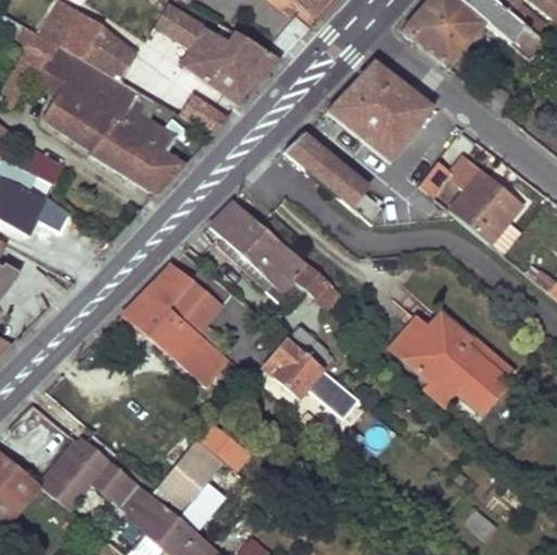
[(290,0),(310,16),(323,0),(290,0)]
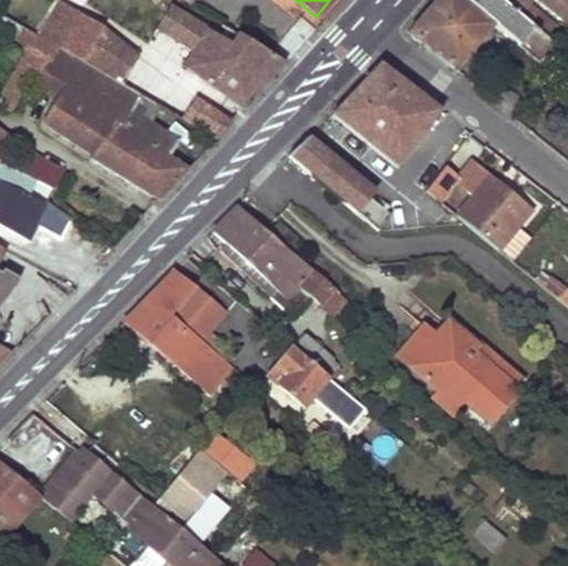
[(457,69),(495,25),(467,0),(435,0),(434,1),(409,30),(457,69)]
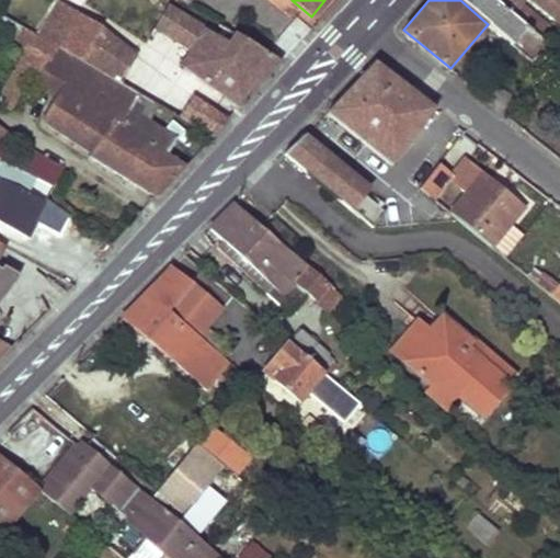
[(460,0),(488,24),(533,60),(547,42),(512,13),(495,0),(460,0)]
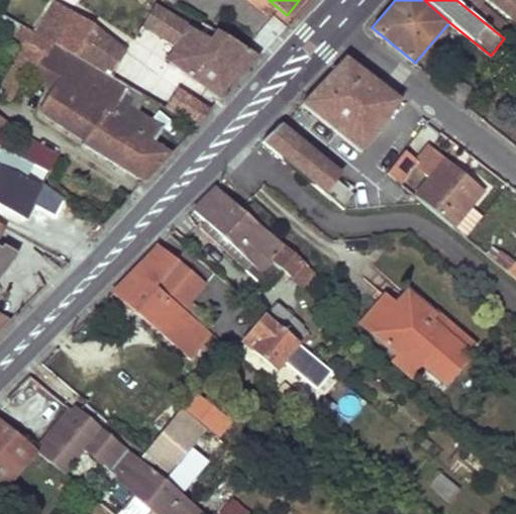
[(456,0),(472,12),(482,0),(490,0),(515,19),(515,0),(456,0)]
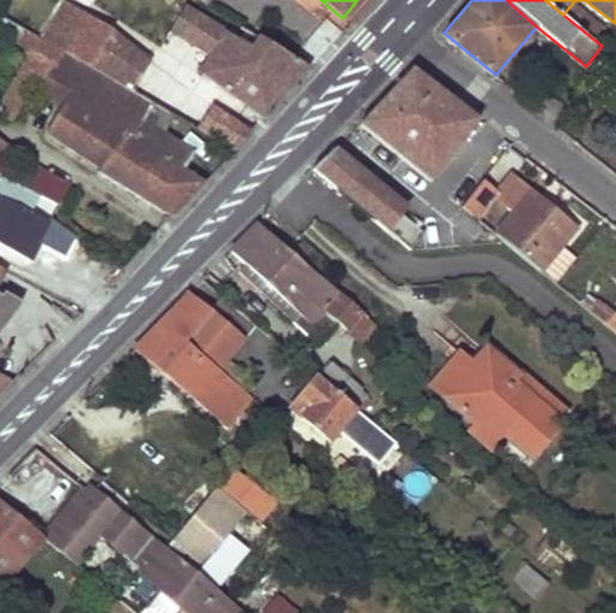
[(185,4),(171,27),(213,52),(203,72),(264,116),(310,65),(262,35),(254,47),(185,4)]
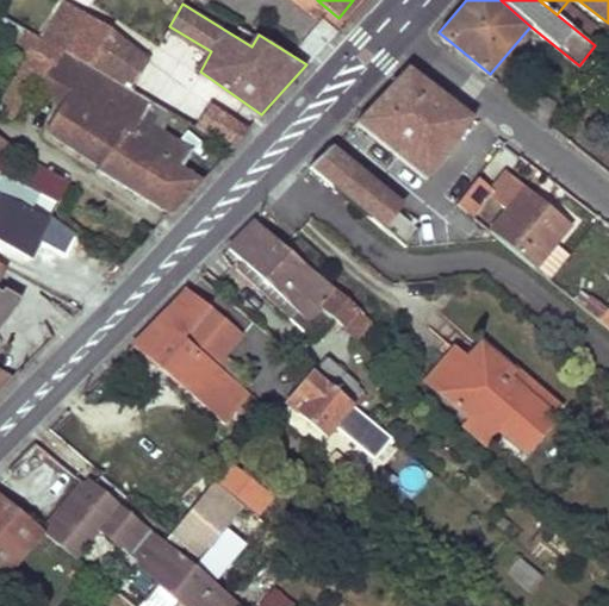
[(85,10),(63,45),(67,48),(87,61),(91,62),(112,26),(85,10)]
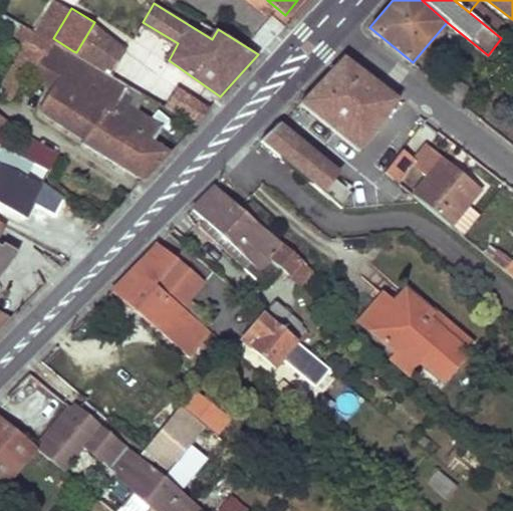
[(4,11),(0,17),(0,22),(10,28),(15,18),(4,11)]
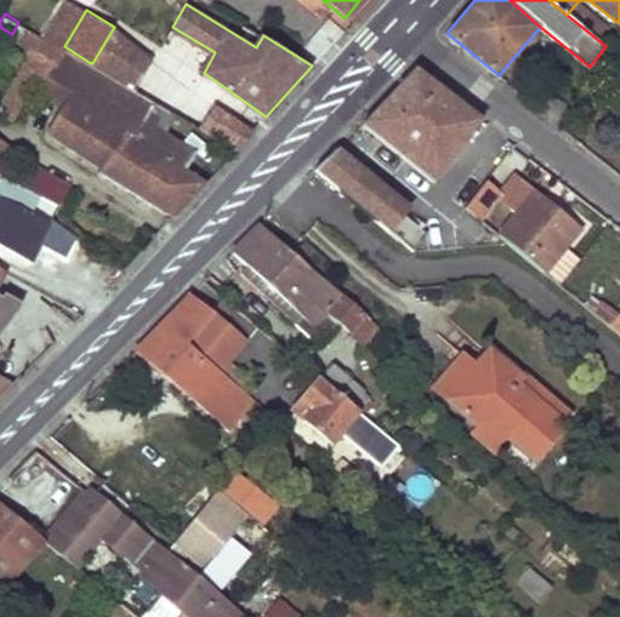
[(43,33),(18,22),(12,34),(5,46),(28,58),(43,33)]
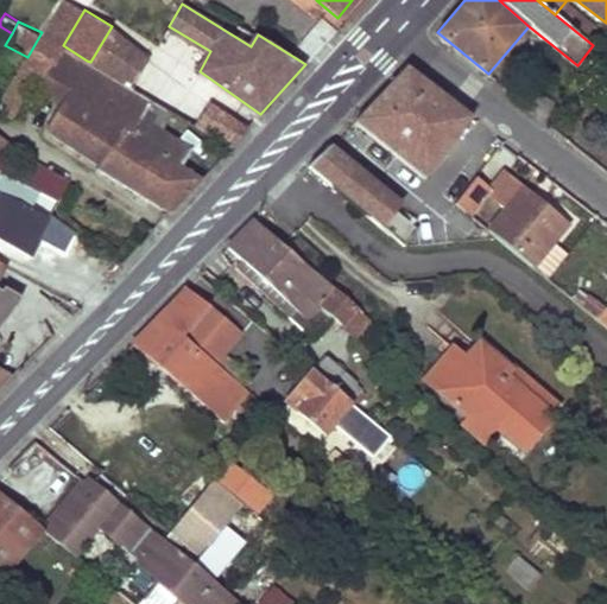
[(112,26),(90,62),(127,86),(146,53),(112,26)]
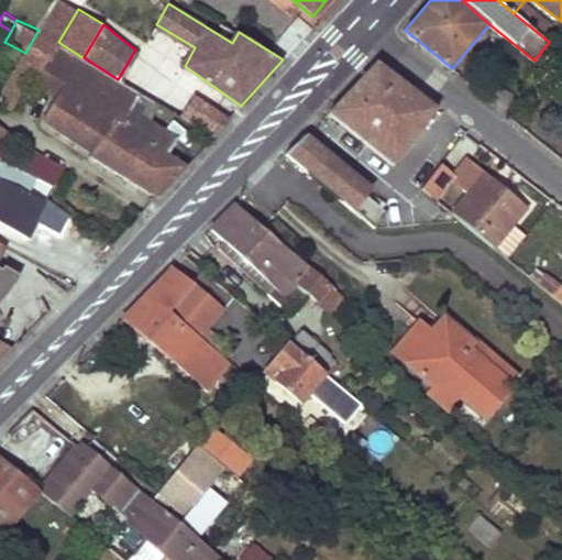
[(25,53),(0,97),(0,100),(11,108),(29,77),(39,83),(62,44),(58,42),(39,30),(25,53)]
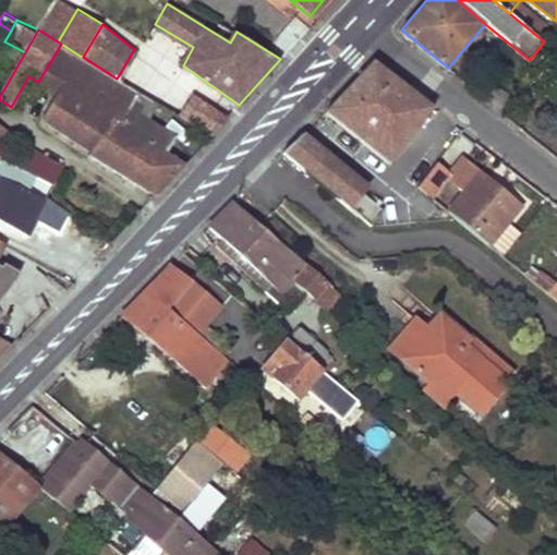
[(61,44),(38,82),(58,93),(80,56),(61,44)]
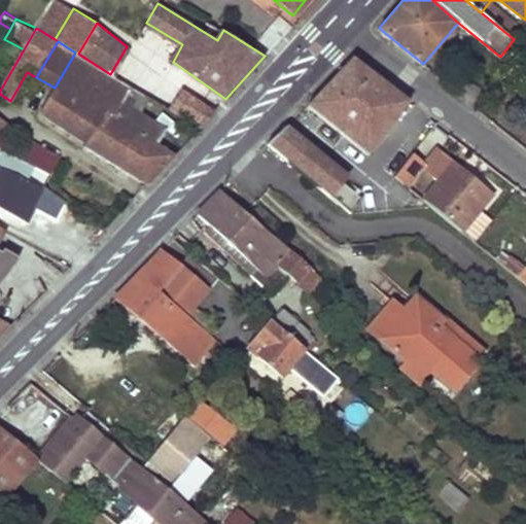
[(127,46),(110,74),(148,97),(200,127),(215,110),(206,103),(164,76),(127,46)]
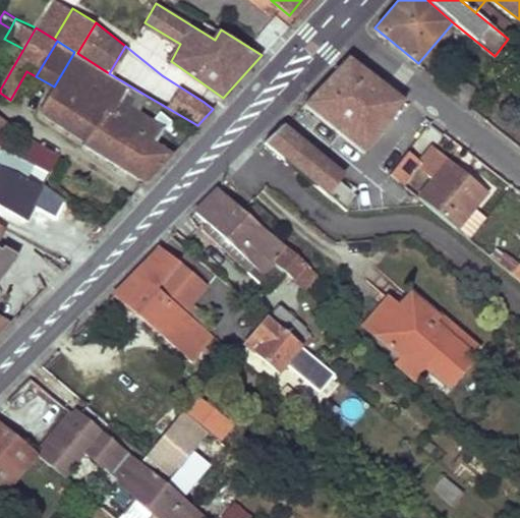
[(40,110),(87,139),(84,142),(145,181),(146,181),(148,181),(174,153),(156,140),(164,126),(137,111),(147,96),(109,73),(77,53),(74,52),(54,87),(40,110)]
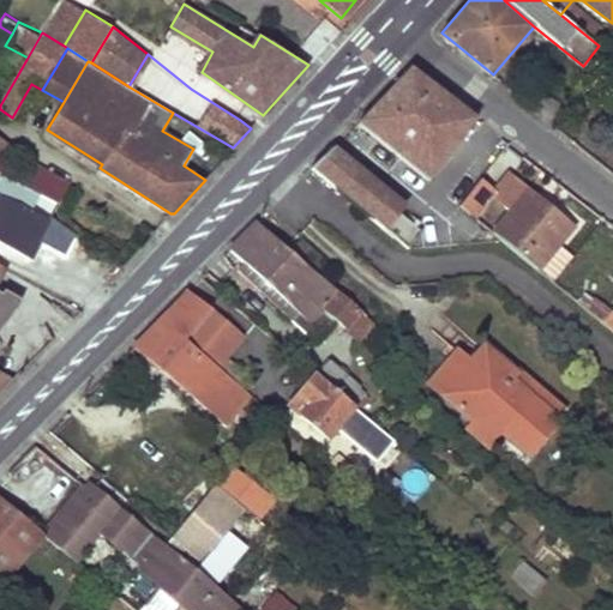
[(412,66),(359,121),(431,179),(478,116),(412,66)]
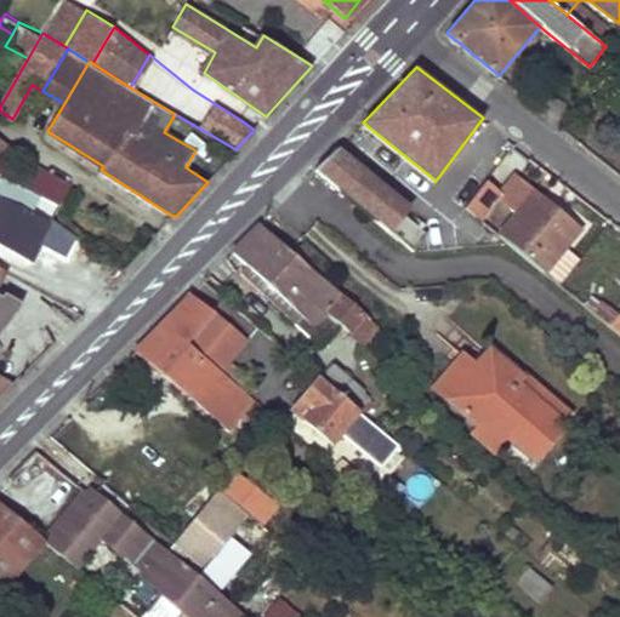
[(553,91),(540,108),(561,125),(574,108),(553,91)]
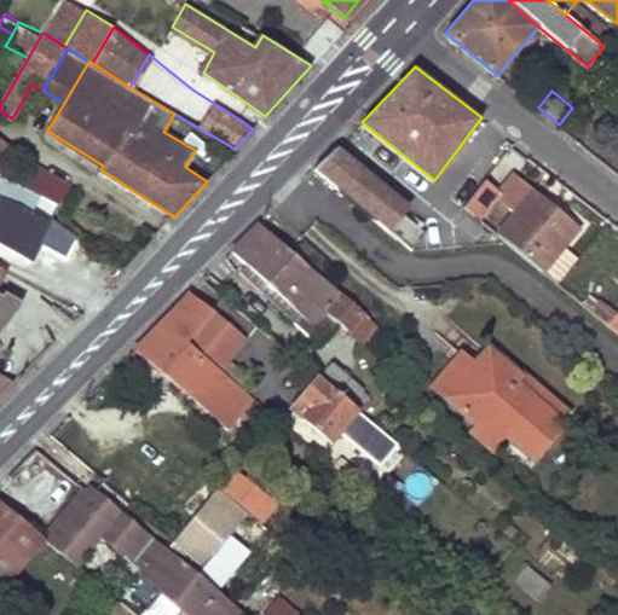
[(0,138),(0,167),(13,148),(0,138)]
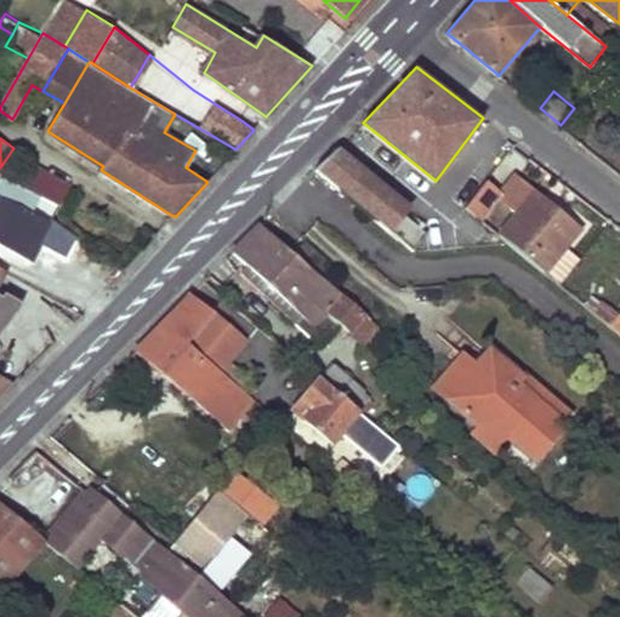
[(316,173),(386,241),(413,213),(342,146),(316,173)]
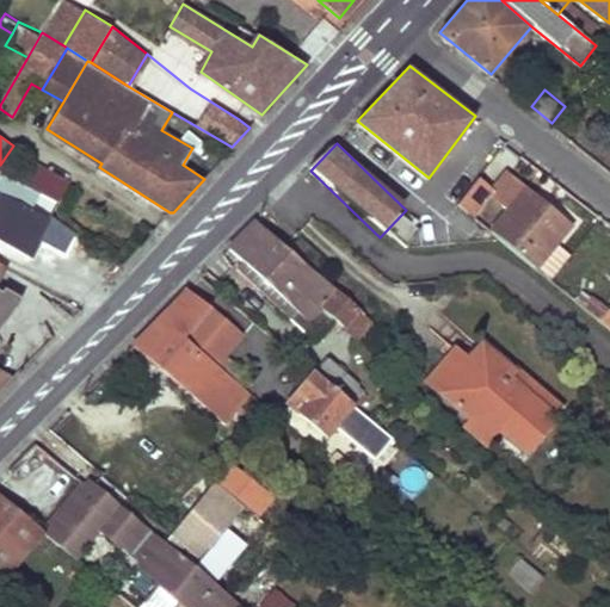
[(28,184),(56,198),(65,181),(37,165),(28,184)]
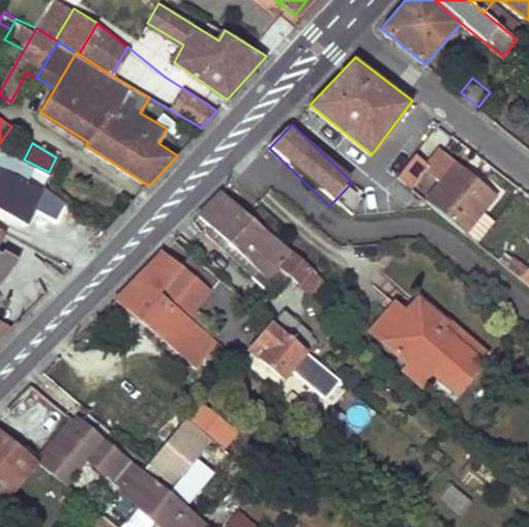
[(0,150),(0,206),(27,221),(52,173),(49,172),(24,159),(2,146),(0,150)]
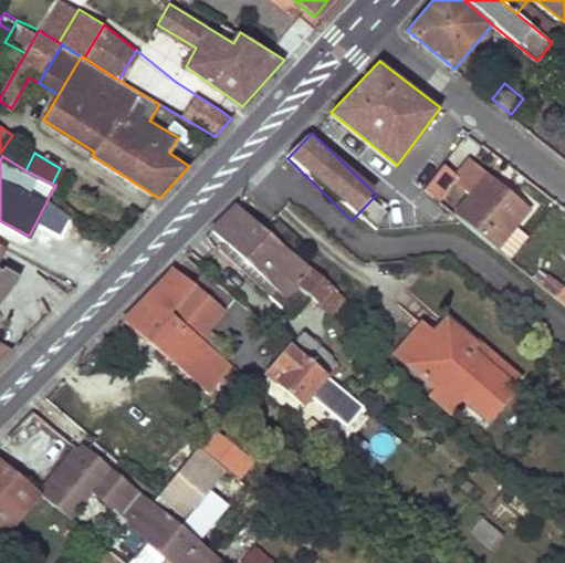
[(488,173),(469,157),(456,173),(443,163),(432,177),(425,187),(439,198),(454,177),(472,191),(456,212),(497,247),(510,258),(529,233),(515,223),(529,207),(509,190),(505,194),(502,190),(505,187),(488,173)]
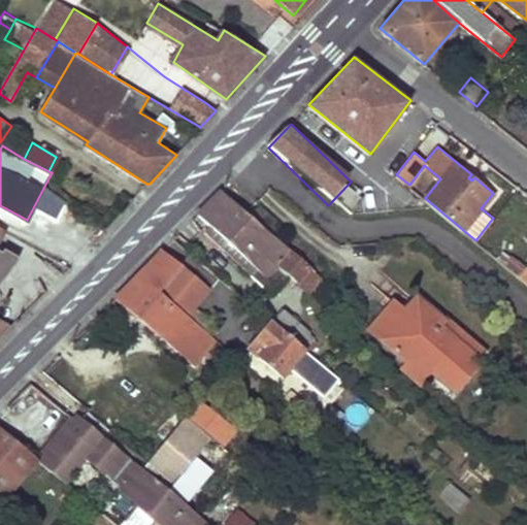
[(266,275),(278,264),(290,274),(296,281),(298,279),(309,266),(310,265),(292,249),(267,228),(222,189),(198,212),(210,224),(263,273),(266,275)]
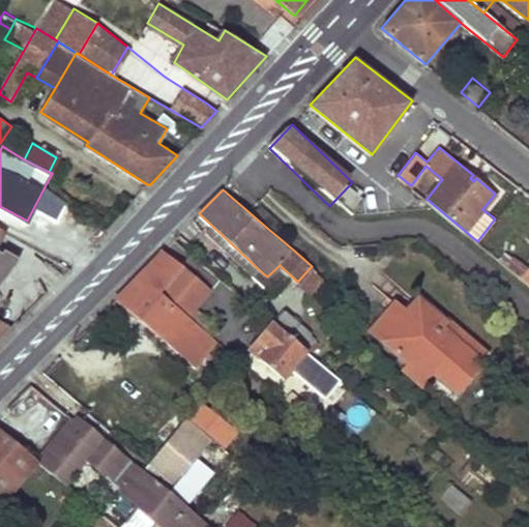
[(205,231),(258,281),(264,274),(211,225),(205,231)]
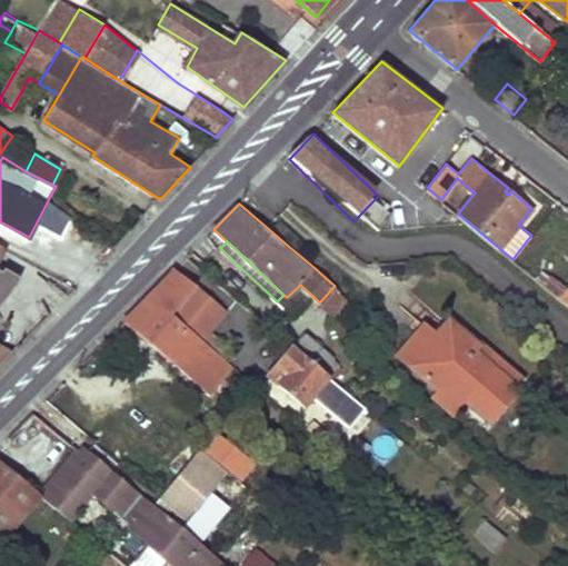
[(0,300),(2,298),(6,294),(8,289),(11,288),(15,286),(17,283),(17,280),(17,276),(13,272),(11,270),(8,270),(5,271),(3,272),(0,270),(0,256),(6,247),(0,244),(0,300)]
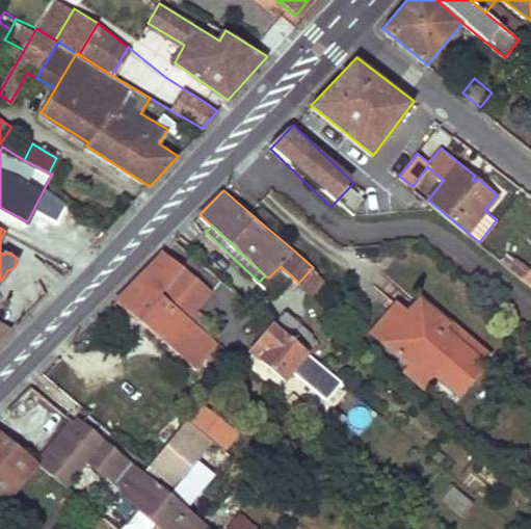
[(164,250),(115,298),(197,366),(218,340),(214,337),(163,294),(162,293),(184,266),(164,250)]
